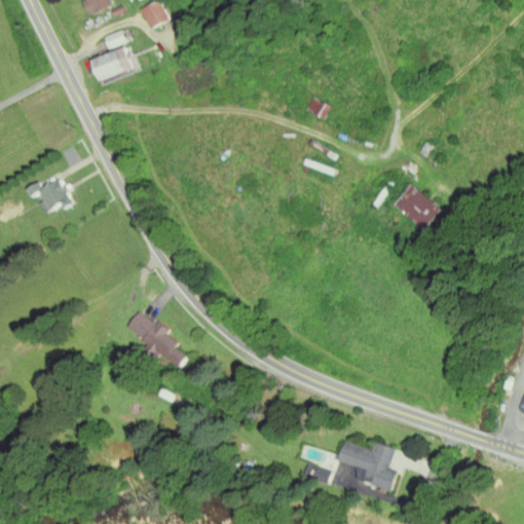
[(81,0),(85,12),(107,5),(105,0),(81,0)]
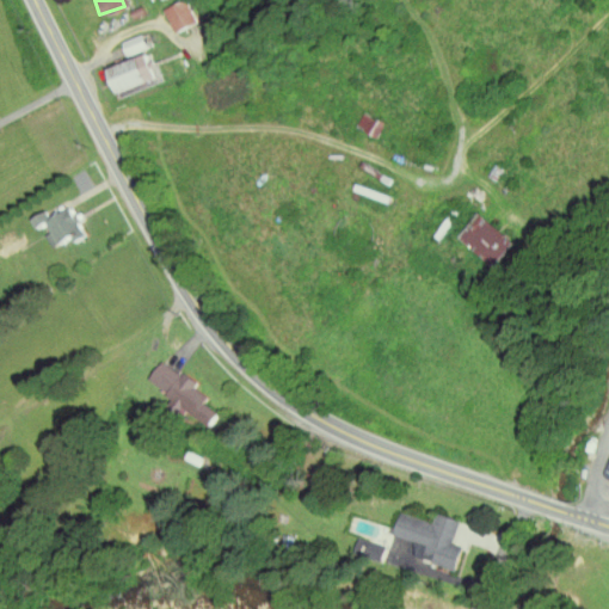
[(174,32),(195,22),(184,0),(180,0),(162,10),(174,32)]
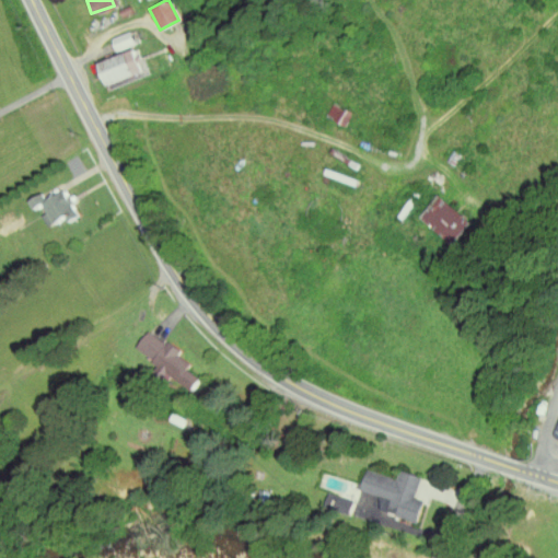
[(94,64),(104,89),(144,72),(135,47),(94,64)]
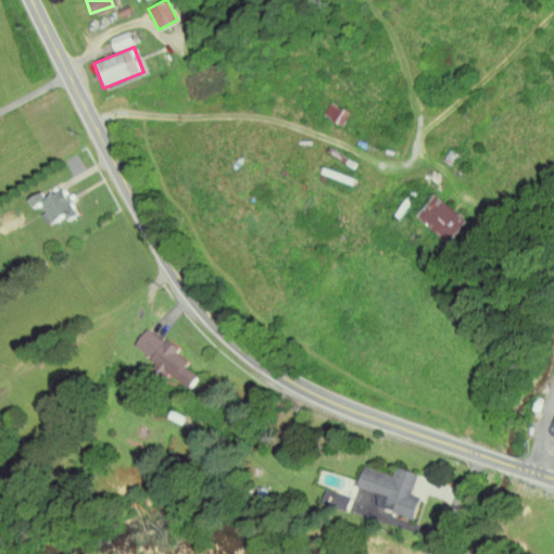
[(348,114),(331,102),(323,115),(340,127),(348,114)]
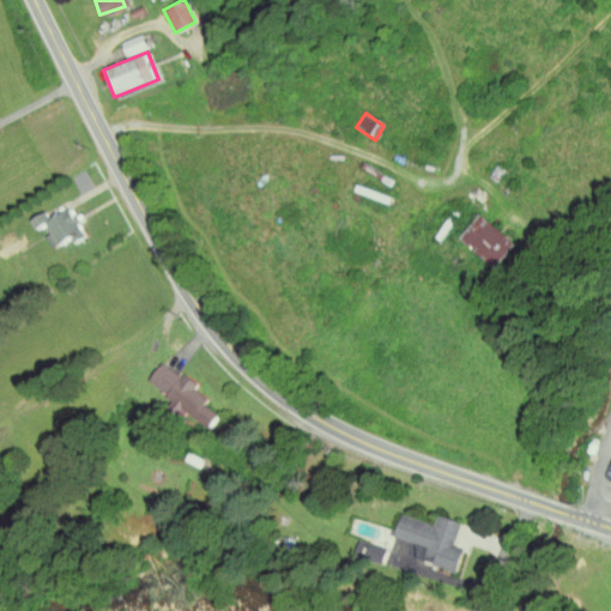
[(82,237),(72,207),(37,217),(47,248),(82,237)]
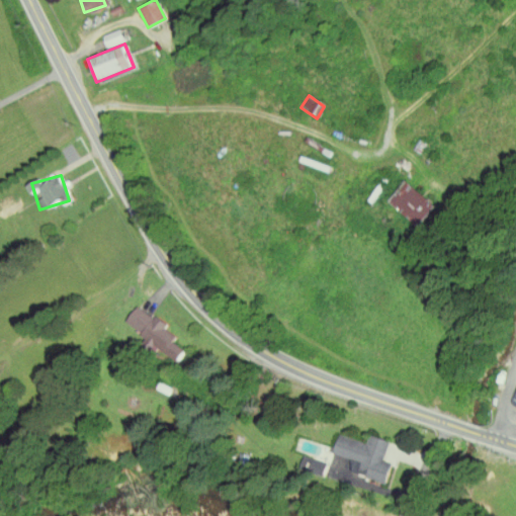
[(414,227),(432,206),(404,180),(385,201),(414,227)]
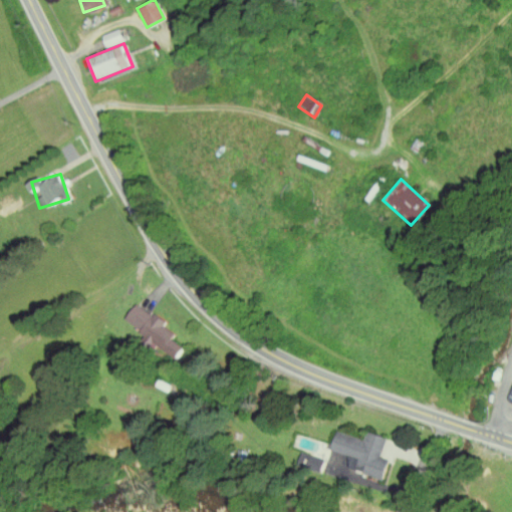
[(175,359),(183,348),(171,339),(175,333),(135,303),(122,320),(175,359)]
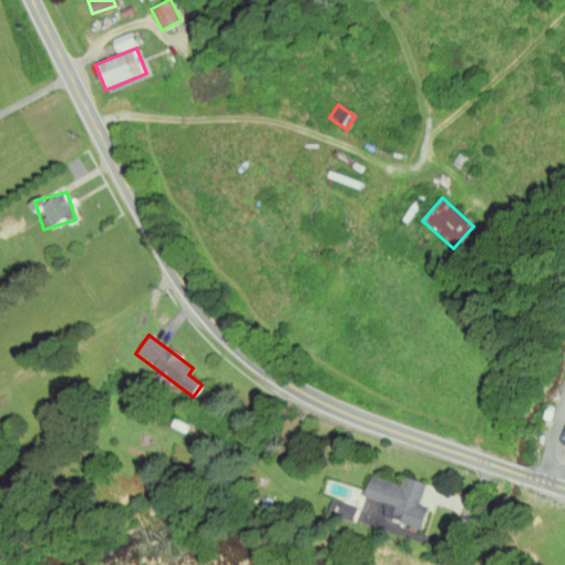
[(393,507),(389,521),(420,530),(427,507),(418,505),(424,483),(404,478),(401,486),(369,476),(362,497),(393,507)]
